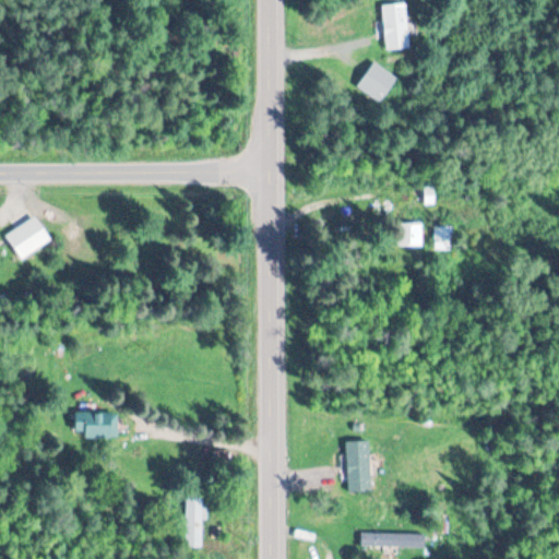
[(385,50),(409,47),(405,3),(382,6),(385,50)]
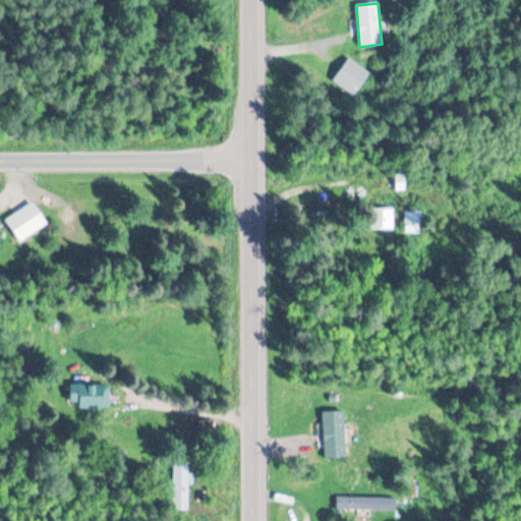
[(354,97),(370,74),(349,59),(333,81),(354,97)]
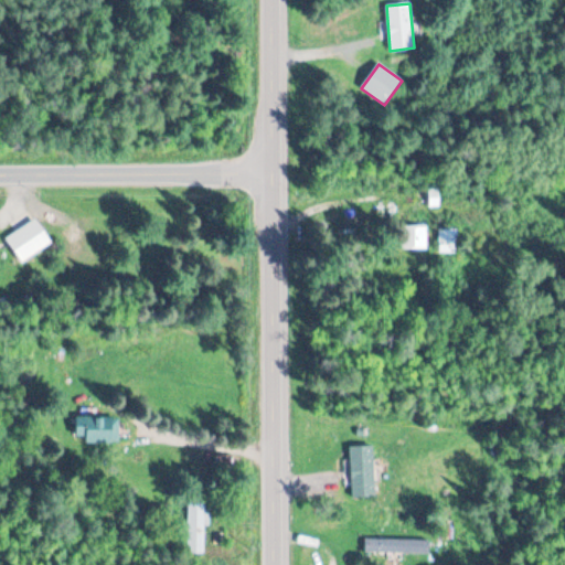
[(23,263),(52,243),(36,220),(7,240),(23,263)]
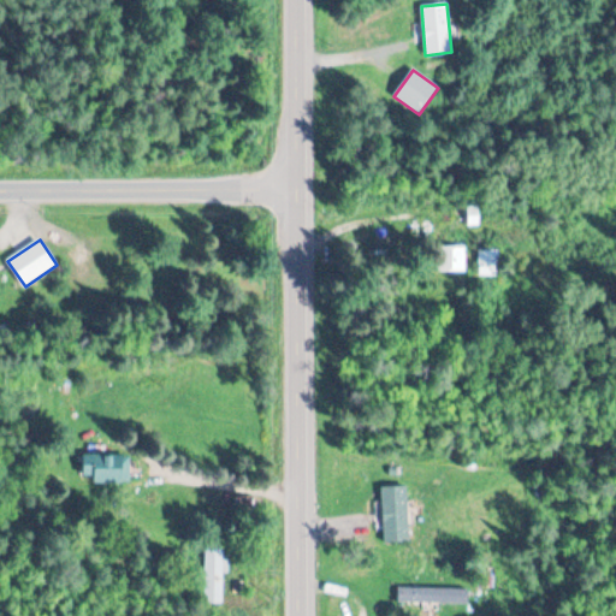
[(465,247),(440,247),(440,272),(465,272),(465,247)]
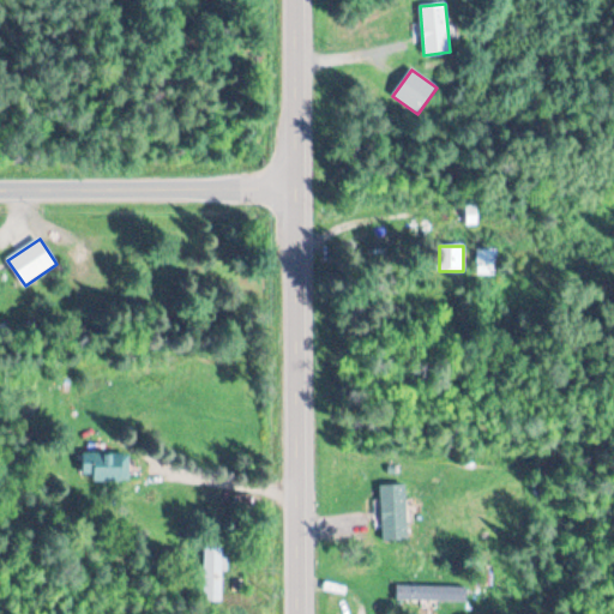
[(128,480),(128,451),(84,451),(84,480),(128,480)]
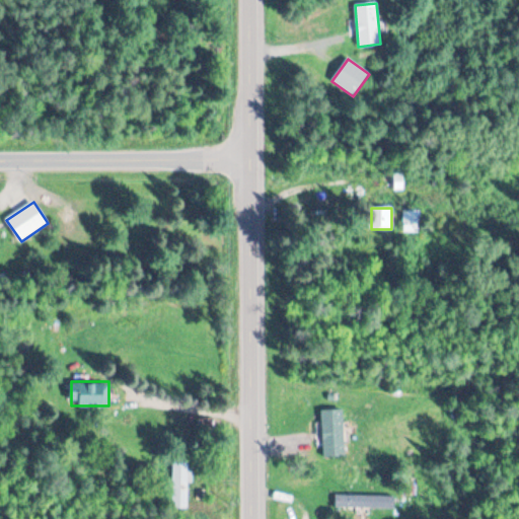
[(322,410),(323,453),(345,453),(344,410),(322,410)]
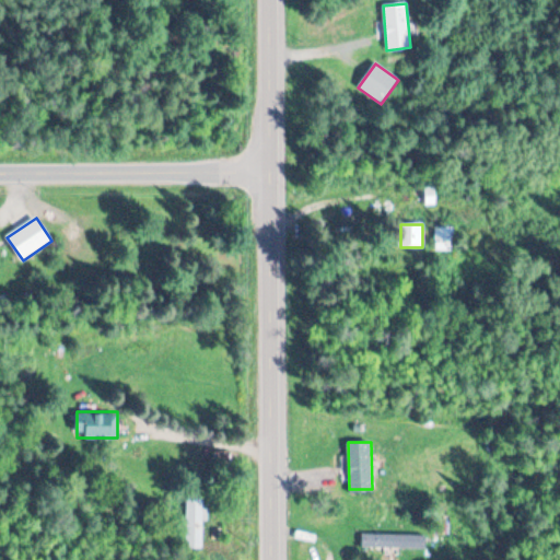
[(187,549),(206,549),(206,498),(187,498),(187,549)]
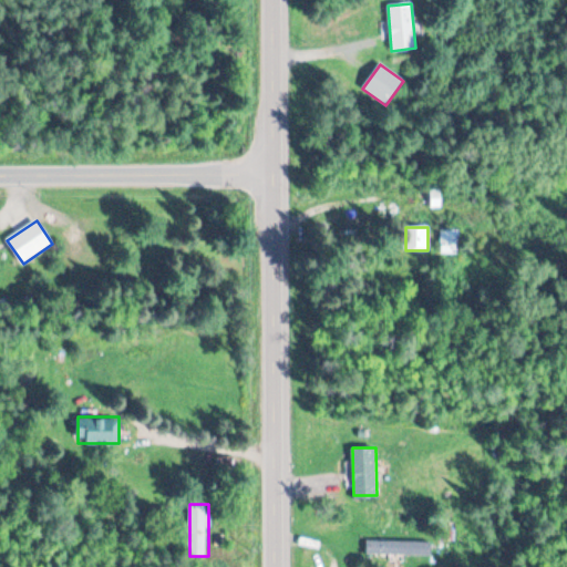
[(367,555),(430,555),(430,542),(367,542),(367,555)]
